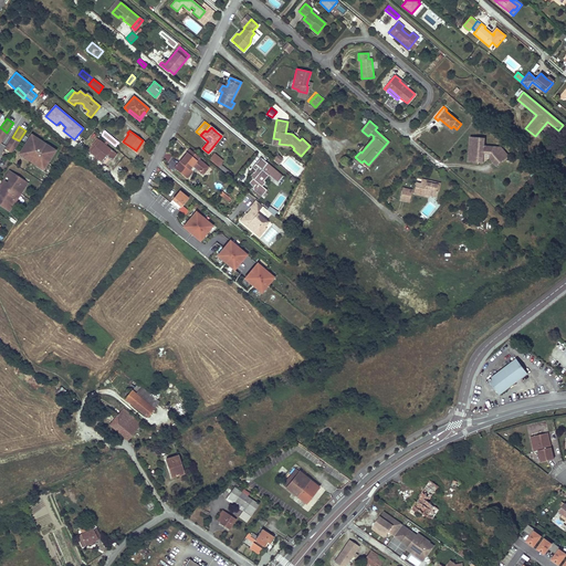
[(29,137),(20,153),(24,156),(23,156),(38,166),(39,165),(43,168),(53,153),(50,150),(52,147),(45,144),(44,146),(40,143),(41,140),(34,136),(32,139),(29,137)]
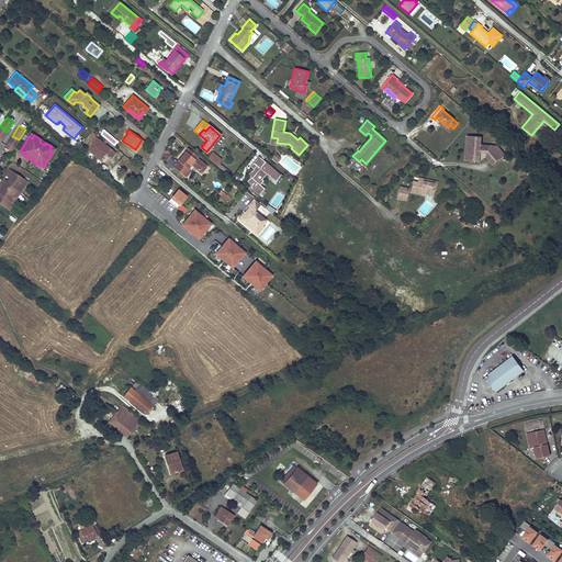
[(88,150),(98,139),(94,136),(89,143),(90,144),(87,149),(88,150)]
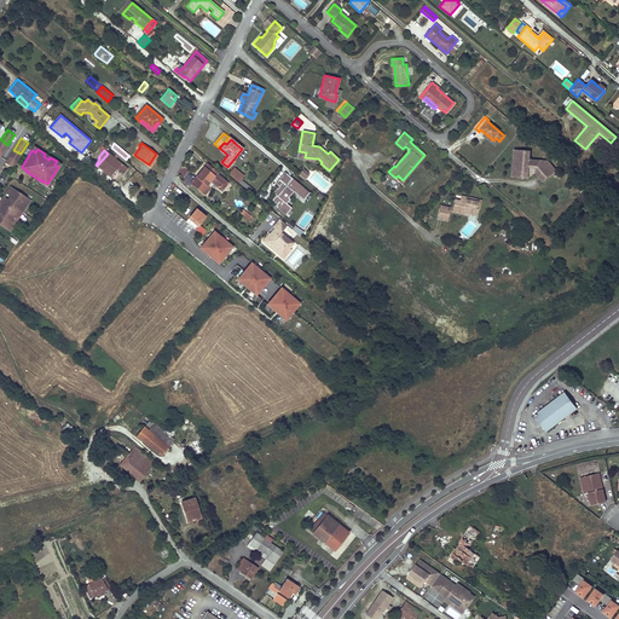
[(531,172),(538,172),(545,181),(557,171),(550,161),(532,160),(532,151),(516,150),(516,155),(518,157),(522,157),(521,171),(531,172)]
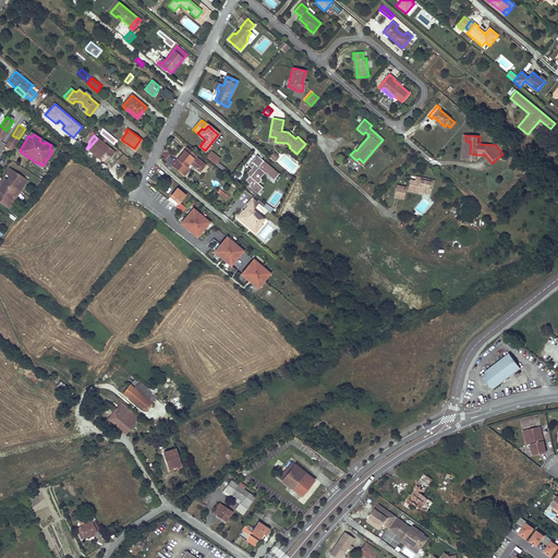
[(275,144),(284,145),(284,143),(275,142),(276,137),(269,136),(268,143),(275,144)]
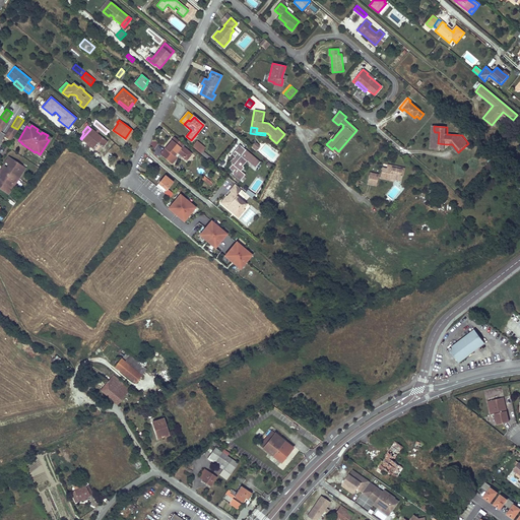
[(9,129),(6,135),(11,138),(15,133),(9,129)]
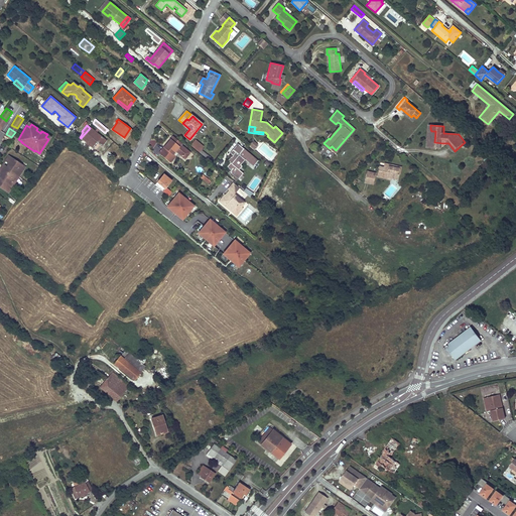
[(81,138),(87,142),(92,147),(97,141),(102,146),(106,141),(90,128),(81,138)]
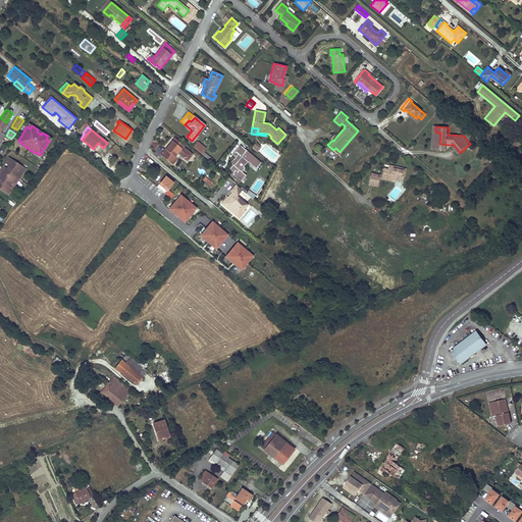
[(448,150),(448,145),(439,144),(440,133),(436,133),(435,131),(433,149),(448,150)]
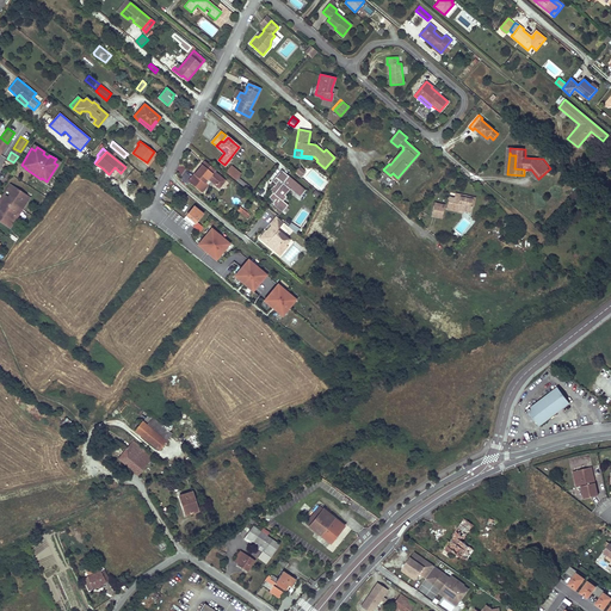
[(214,170),(204,162),(193,174),(189,180),(202,191),(210,180),(217,186),(223,180),(213,171),(214,170)]
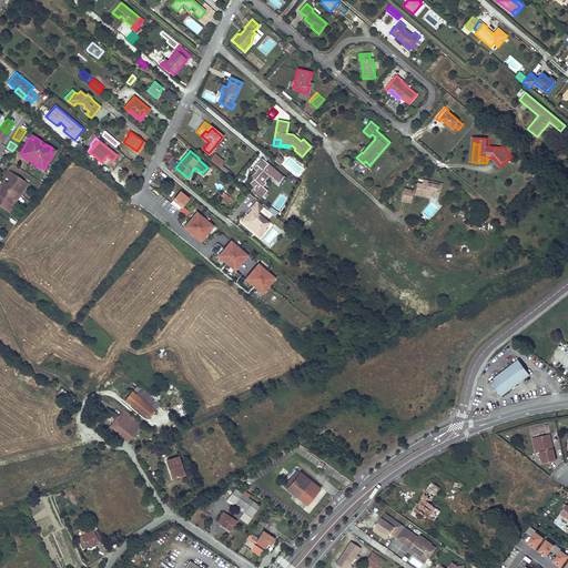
[(234,173),(229,168),(222,162),(223,161),(215,154),(211,160),(231,176),(234,173)]
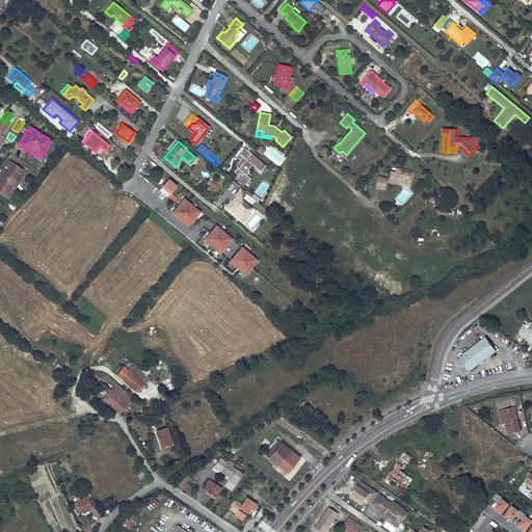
[(245,158),(249,152),(244,147),(236,157),(239,159),(242,156),(245,158)]
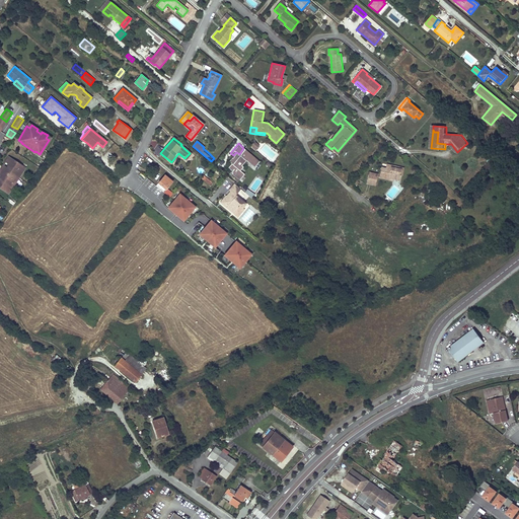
[(258,160),(244,148),(243,148),(239,154),(236,152),(233,155),(231,157),(231,156),(228,160),(230,163),(227,166),(231,170),(229,172),(238,179),(243,173),(239,169),(242,165),(240,164),(244,159),(253,166),(258,160)]
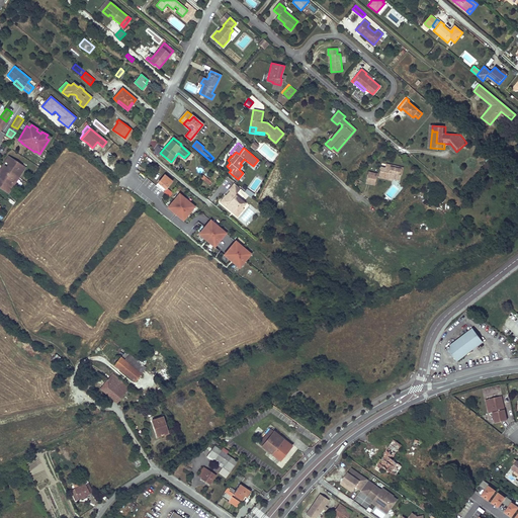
[(0,187),(6,191),(9,186),(10,188),(14,182),(11,181),(15,175),(18,177),(21,171),(19,170),(22,166),(8,156),(5,161),(8,163),(5,168),(3,167),(0,172),(0,173),(1,175),(0,176),(0,187)]
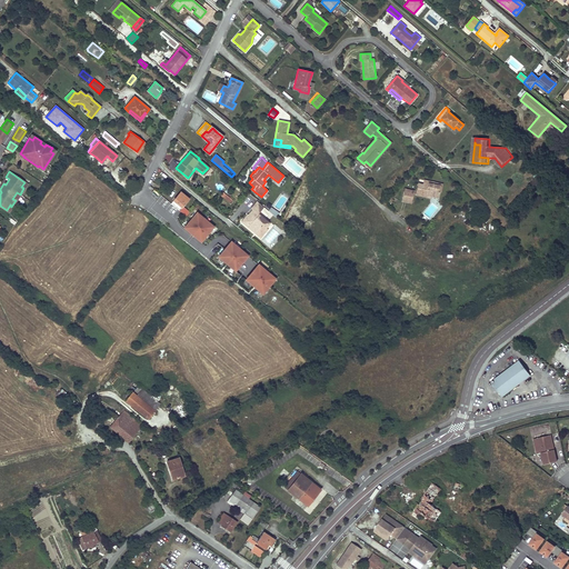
[(6,177),(0,185),(0,193),(1,192),(0,190),(0,189),(3,183),(6,185),(9,179),(6,177)]
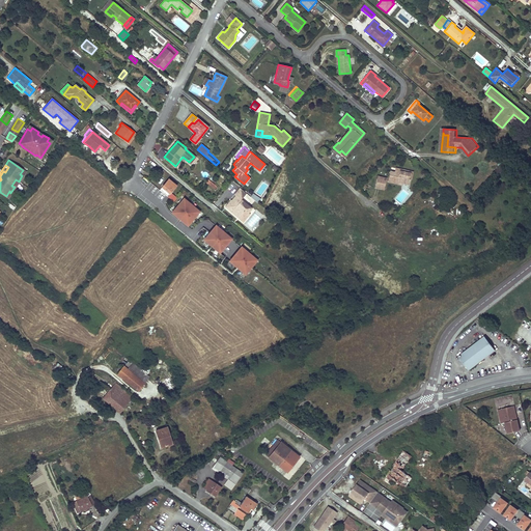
[(396,167),(395,172),(400,173),(400,170),(411,173),(410,178),(411,178),(412,179),(414,171),(396,167)]
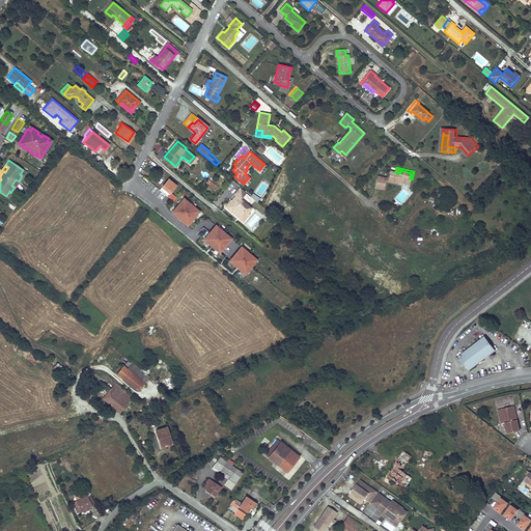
[(395,172),(391,171),(389,182),(398,184),(398,182),(402,183),(410,184),(411,178),(410,178),(411,173),(400,170),(400,173),(395,172)]
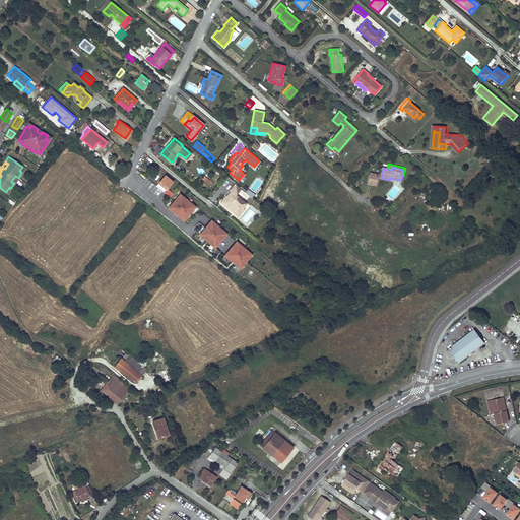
[(371,172),(368,183),(376,185),(379,174),(371,172)]
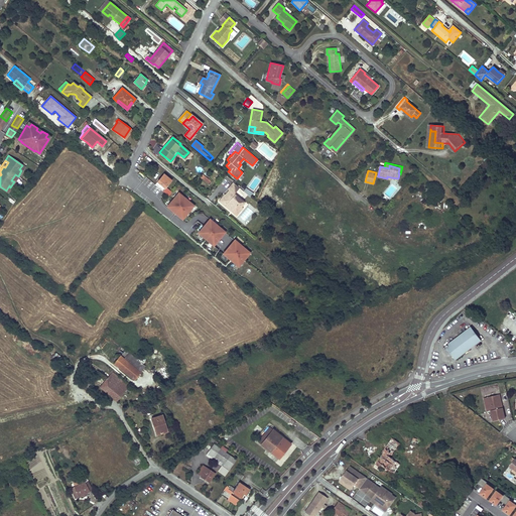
[(208,183),(209,182),(210,181),(202,174),(200,177),(208,183)]
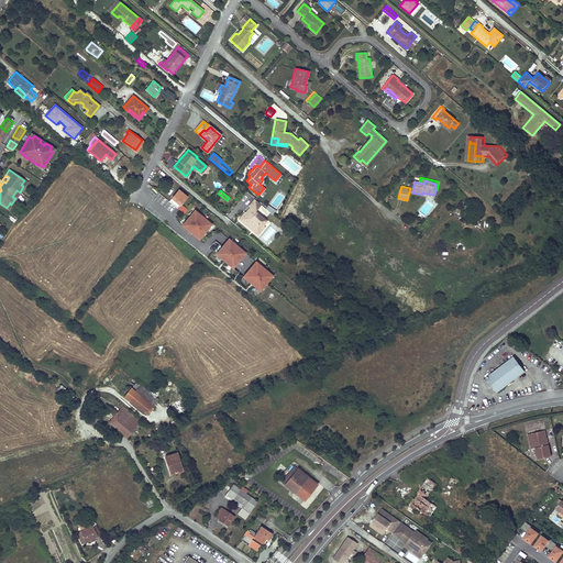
[(176,194),(168,201),(184,213),(187,210),(180,205),(187,197),(180,191),(177,195),(176,194)]
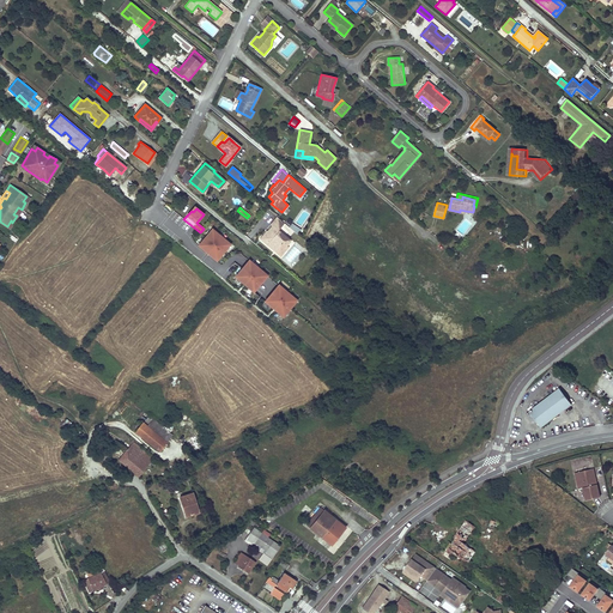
[(281,243),(283,243),(287,238),(278,230),(284,222),(283,222),(277,216),(271,225),(273,228),(269,231),(272,232),(269,234),(266,231),(260,238),(274,252),(281,243)]
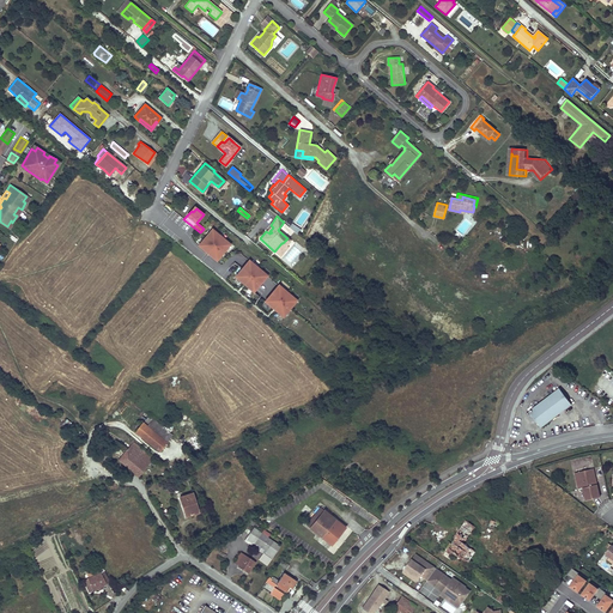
[(302,230),(292,224),(290,228),(299,234),(302,230)]
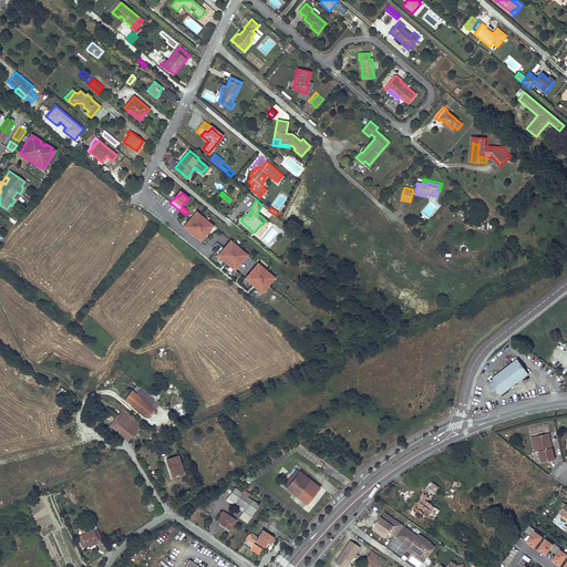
[(196,212),(184,227),(193,234),(200,240),(213,226),(196,212)]
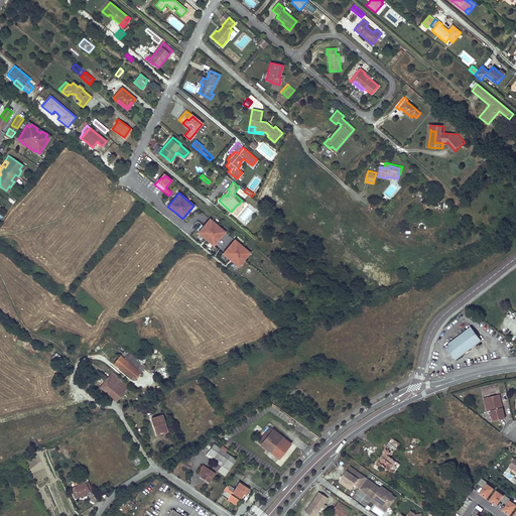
[(206,224),(199,233),(207,239),(214,245),(222,236),(225,231),(210,219),(206,224)]
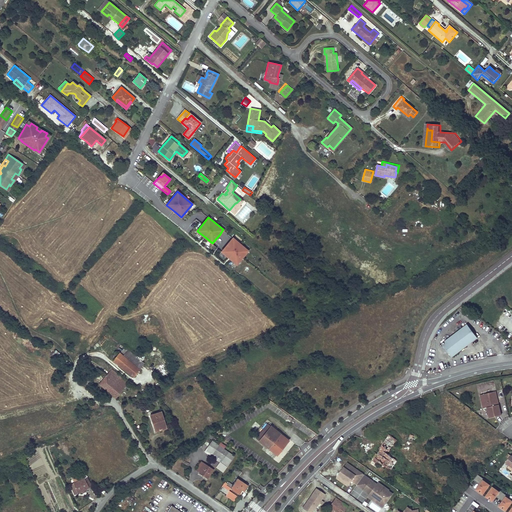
[(233,237),(222,251),(229,257),(237,264),(248,250),(233,237)]
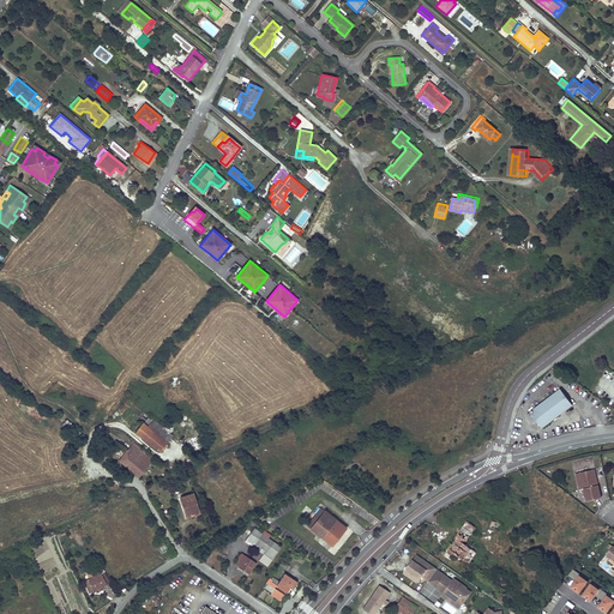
[(560,389),(530,413),(542,428),(572,405),(560,389)]
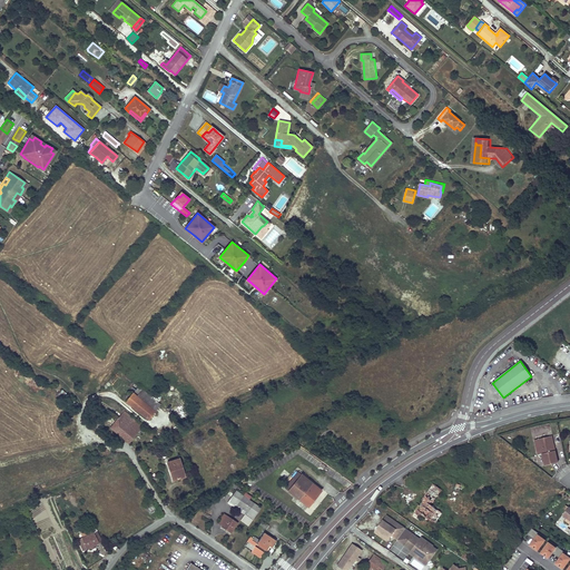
[(159,405),(141,390),(136,396),(143,401),(135,410),(148,421),(159,405)]
